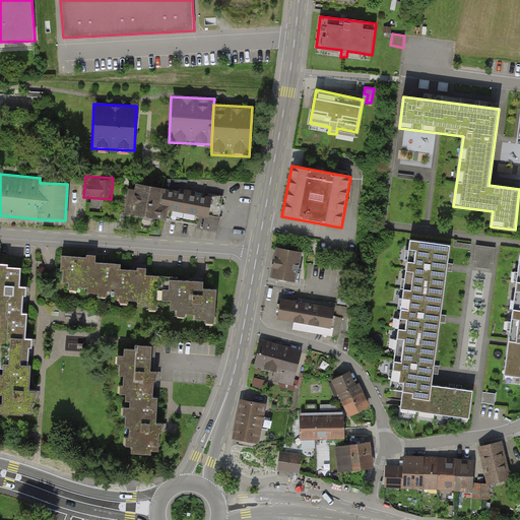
[(131,183),(126,215),(160,220),(166,189),(131,183)]
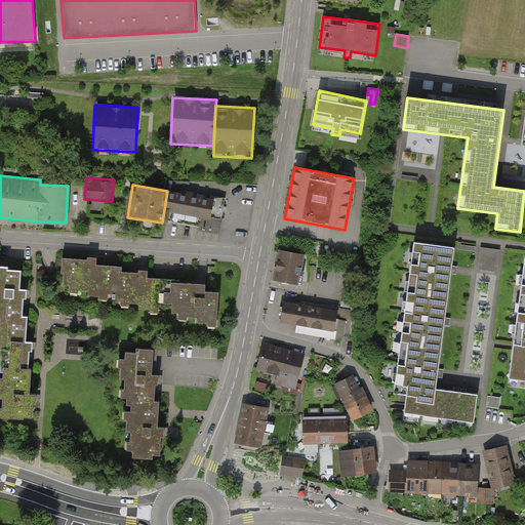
[(167,191),(162,223),(219,232),(225,199),(167,191)]
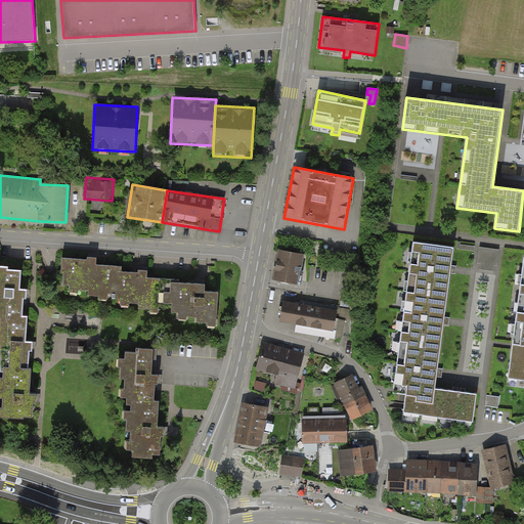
[(455,248),(413,242),(406,297),(447,303),(452,269),(455,248)]
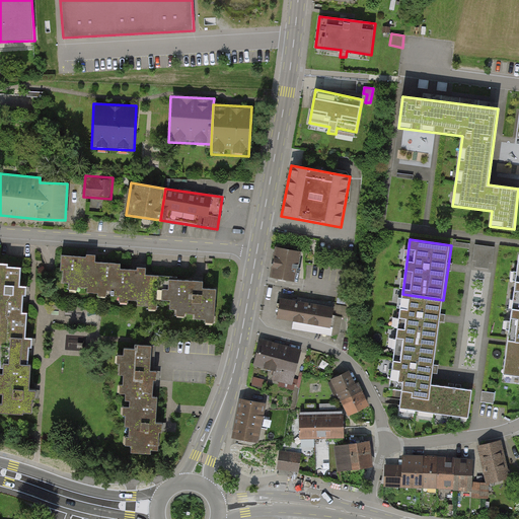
[(493,269),(496,245),(476,242),(473,266),(493,269)]
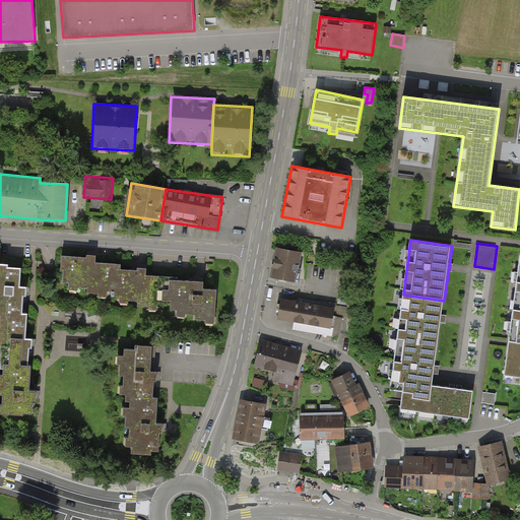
[(295,282),(300,254),(275,249),(270,277),(295,282)]
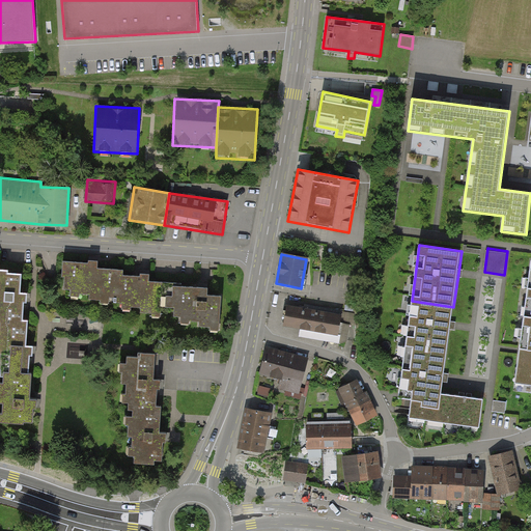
[(79,294),(88,295),(88,299),(100,300),(100,306),(108,306),(109,298),(111,270),(96,269),(98,257),(88,257),(87,263),(62,261),(61,278),(64,278),(63,289),(71,289),(70,298),(79,299),(79,294)]
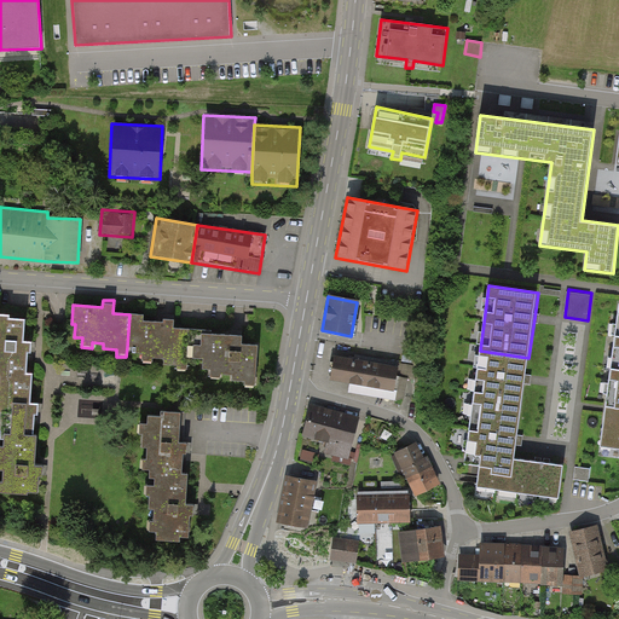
[(0,377),(32,379),(32,374),(25,374),(27,353),(30,353),(30,342),(23,342),(24,319),(7,319),(9,314),(0,314),(0,377)]
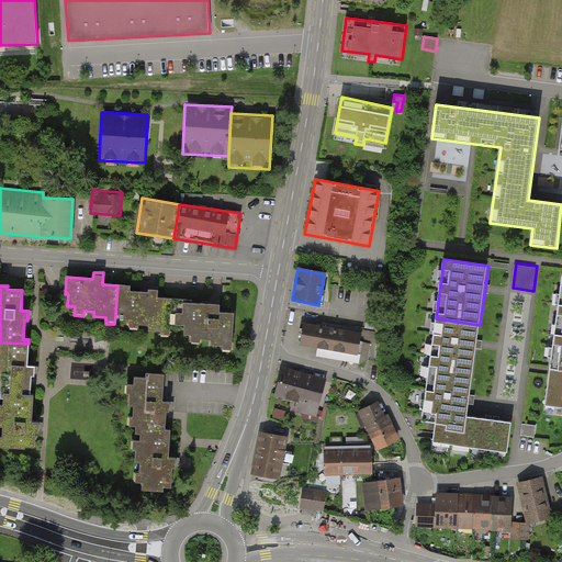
[(117,285),(115,315),(121,315),(121,322),(128,323),(128,330),(138,330),(139,326),(148,326),(147,330),(160,332),(159,335),(169,336),(169,325),(171,299),(157,298),(158,287),(148,285),(148,293),(128,292),(130,287),(117,285)]
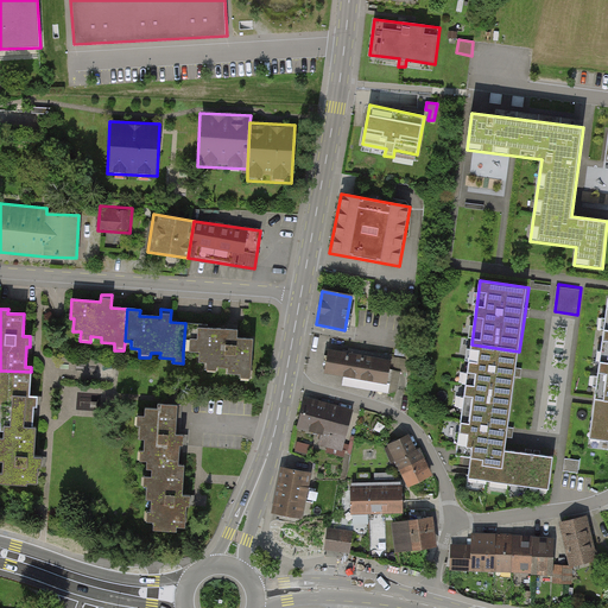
[(185,323),(183,352),(198,353),(198,362),(207,363),(206,371),(216,372),(216,367),(228,367),(228,374),(240,374),(240,379),(251,380),(253,340),(236,339),(238,327),(185,323)]
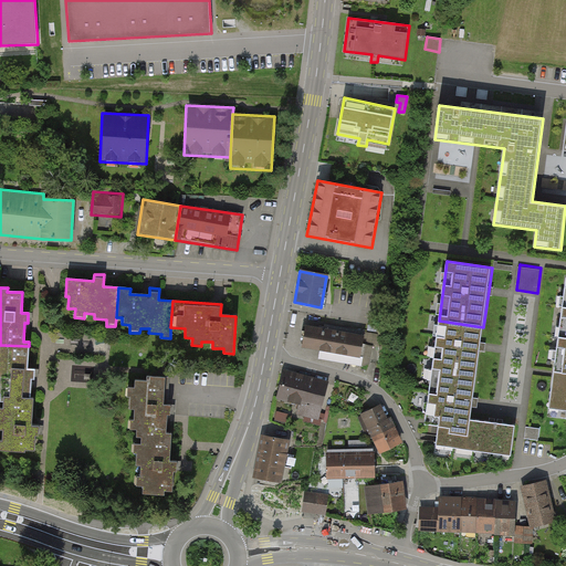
[(483,327),(439,321),(433,364),(478,370),(481,347),(483,327)]
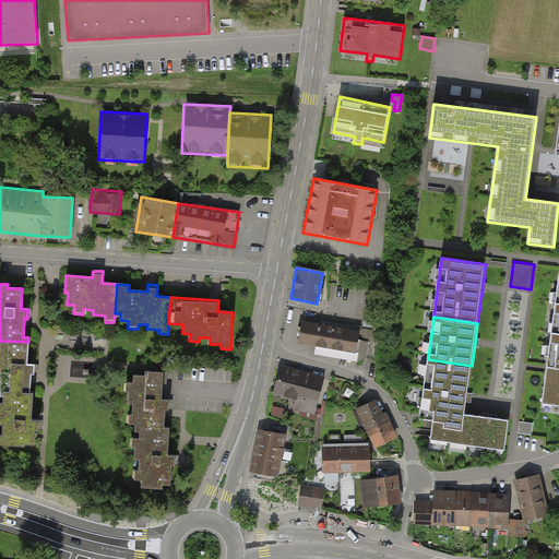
[(360,331),(302,321),(298,345),(356,355),(360,331)]
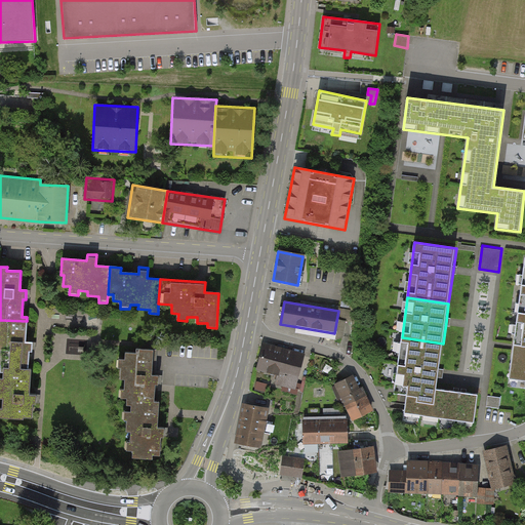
[(524,317),(518,316),(514,347),(509,382),(524,385),(524,317)]
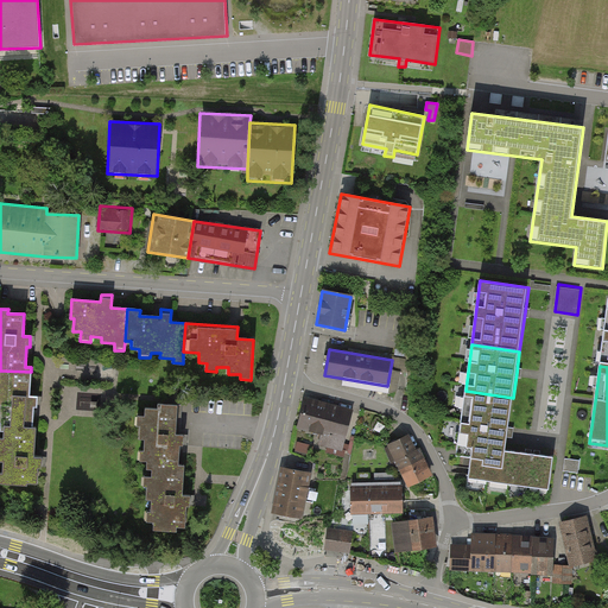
[(4,428),(32,429),(33,410),(37,410),(37,397),(30,397),(31,372),(0,371),(0,424),(4,424),(4,428)]
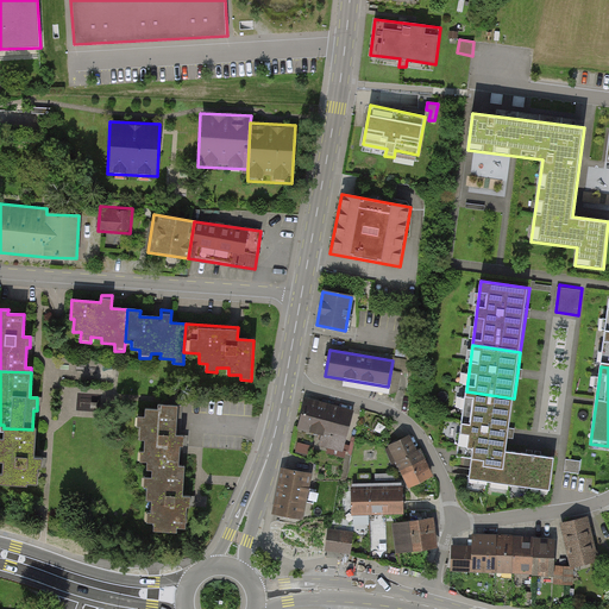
[(514,399),(466,391),(457,457),(472,459),(468,489),(548,500),(554,458),(507,451),(509,433),(514,399)]
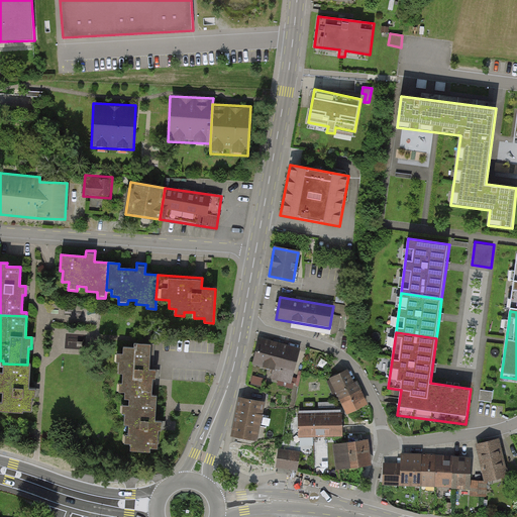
[(299,350),(260,339),(253,363),(275,368),(272,377),(291,382),(299,350)]
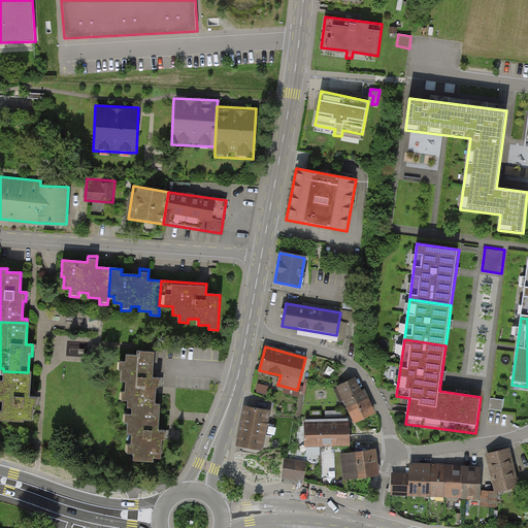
[(158,378),(153,378),(154,353),(139,352),(138,356),(126,356),(126,362),(119,361),(119,370),(122,371),(121,382),(125,382),(125,392),(121,392),(121,402),(127,402),(155,403),(156,387),(158,387),(158,378)]
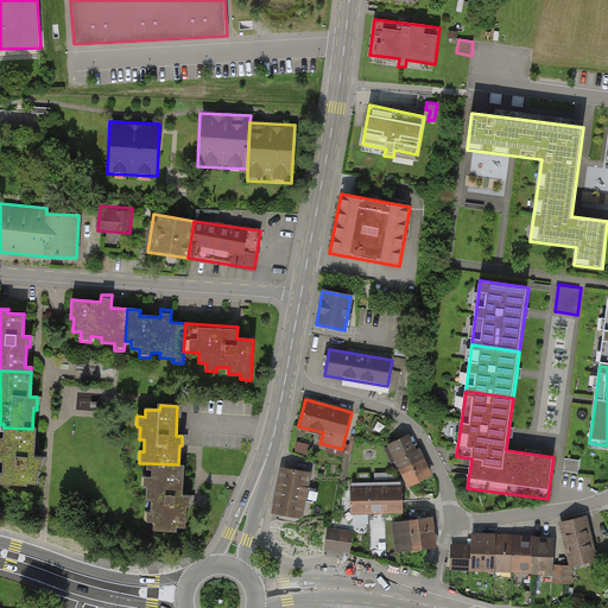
[(36,429),(32,429),(4,428),(2,439),(0,438),(0,462),(2,462),(2,474),(0,473),(0,485),(37,486),(37,468),(40,468),(42,460),(35,458),(36,429)]
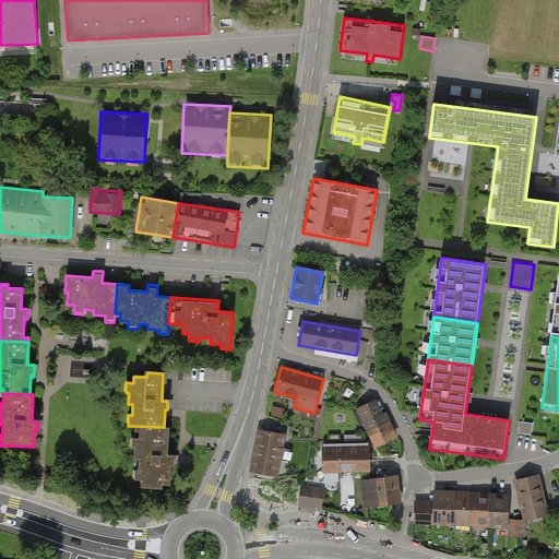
[(355,409),(365,429),(388,418),(379,399),(355,409)]
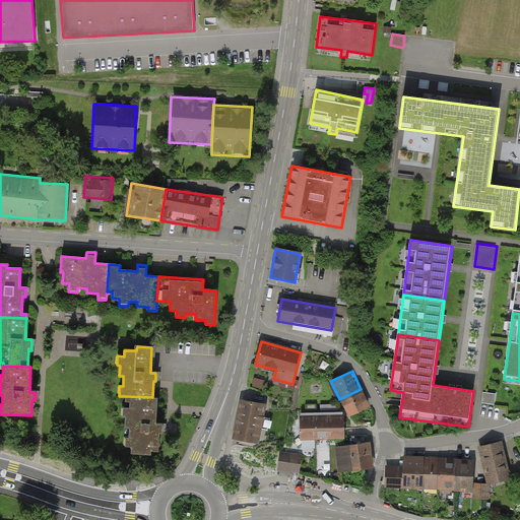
[(339,399),(348,417),(370,407),(361,389),(339,399)]
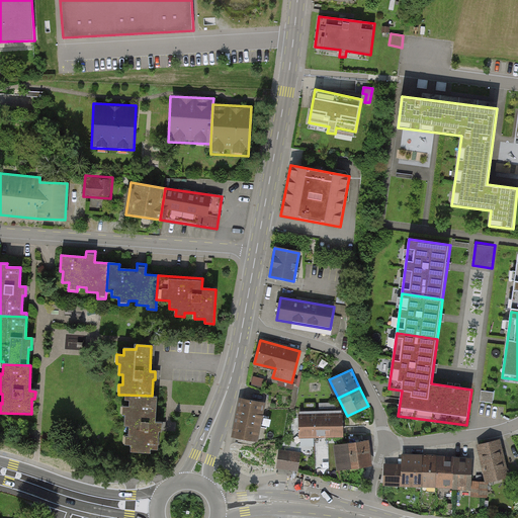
[(150,450),(157,450),(158,432),(162,432),(162,422),(156,422),(157,396),(152,396),(124,395),(124,401),(130,401),(128,407),(122,406),(121,415),(124,415),(124,426),(128,427),(127,437),(124,437),(124,446),(130,446),(130,453),(150,454),(150,450)]
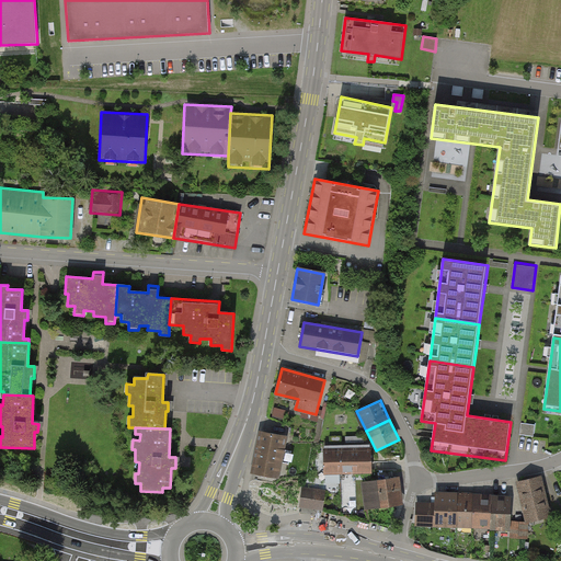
[(281,444),(283,435),(263,432),(255,471),(275,474),(281,447),(284,448),(285,445),(281,444)]
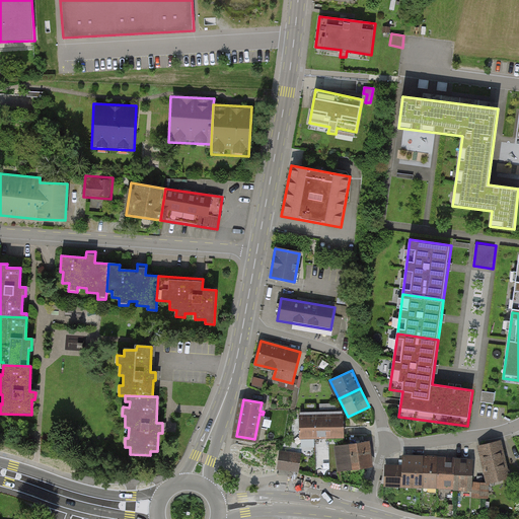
[(299,440),(314,439),(313,413),(299,414),(299,440)]
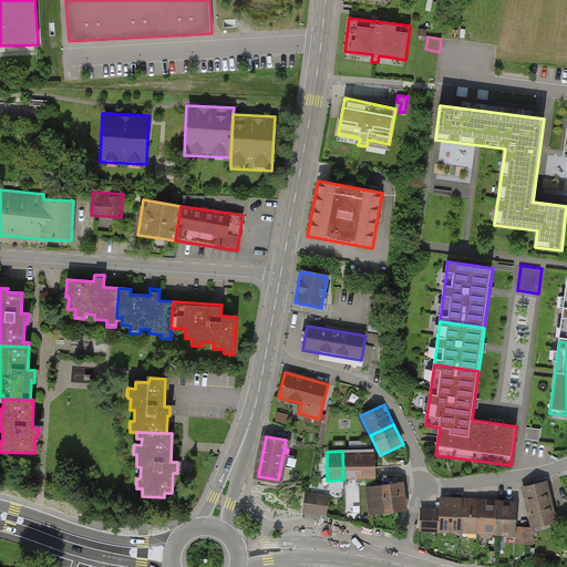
[(343,480),(359,480),(359,451),(342,451),(343,480)]
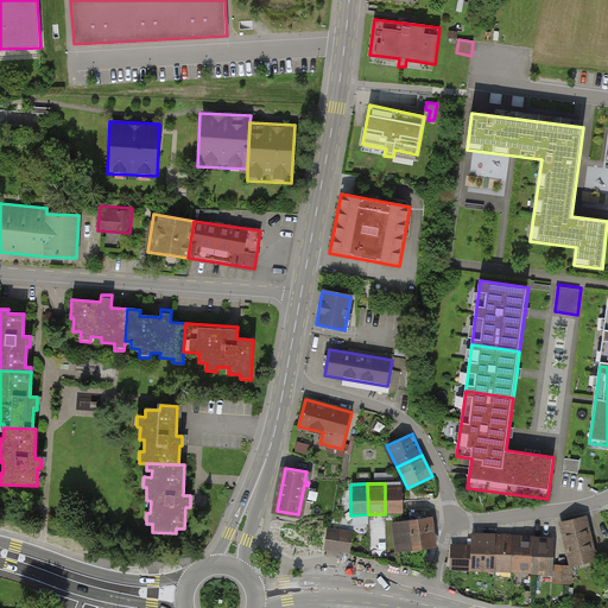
[(385,514),(403,514),(401,483),(385,483),(385,514)]
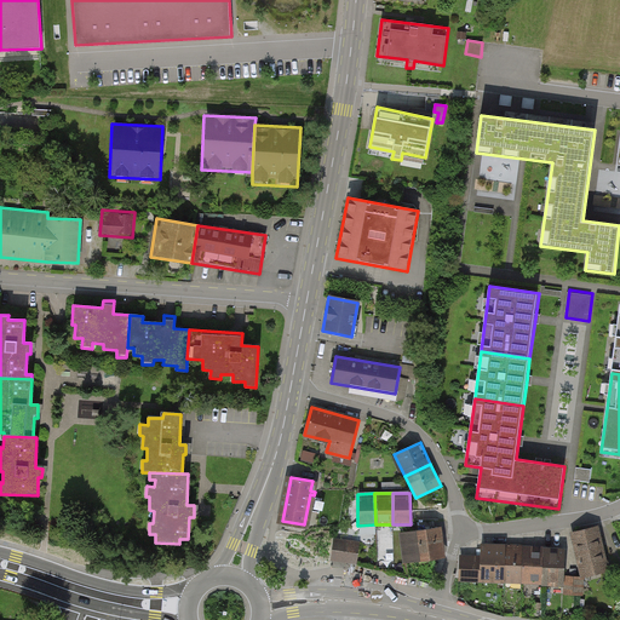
[(397,534),(403,564),(407,564),(446,557),(441,527),(397,534)]
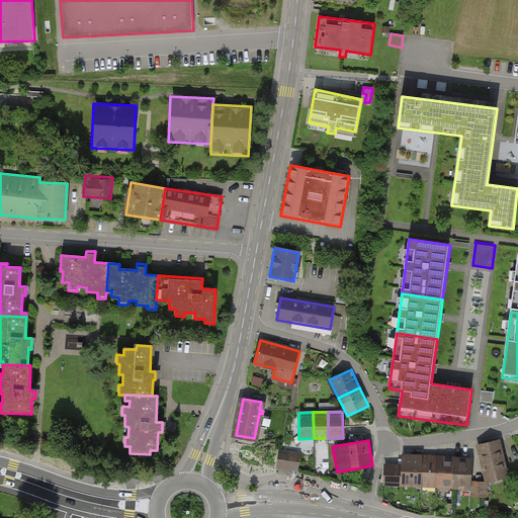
[(510,478),(501,440),(476,446),(485,484),(510,478)]
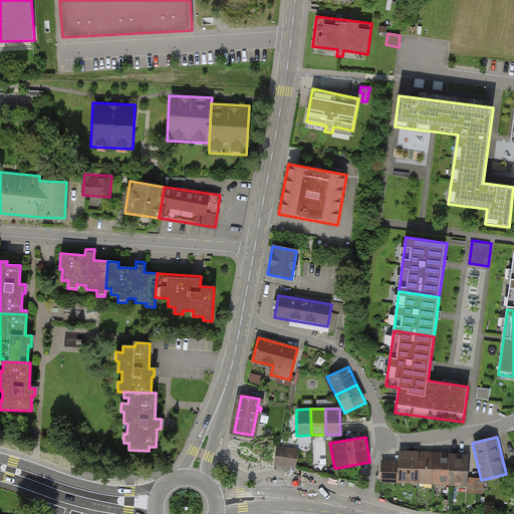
[(296,463),(298,451),(277,448),(275,461),(275,466),(295,469),(296,467),(296,463)]
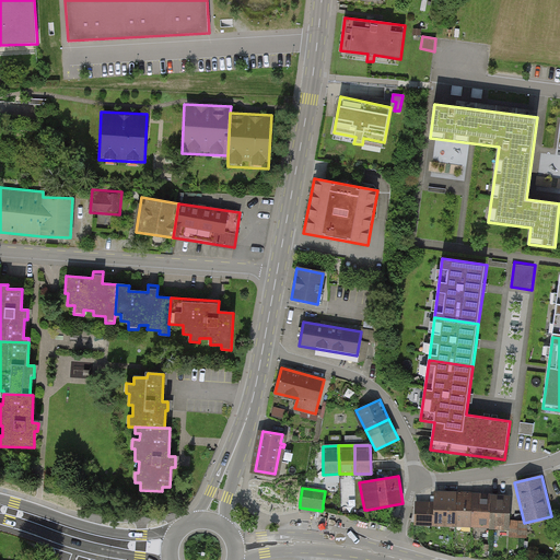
[(434,503),(434,527),(471,528),(473,492),(435,491),(434,503)]
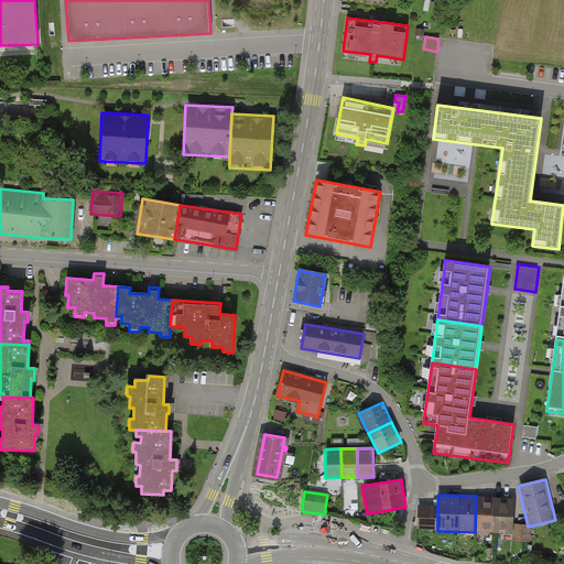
[(500,497),(476,496),(475,532),(499,533),(500,497)]
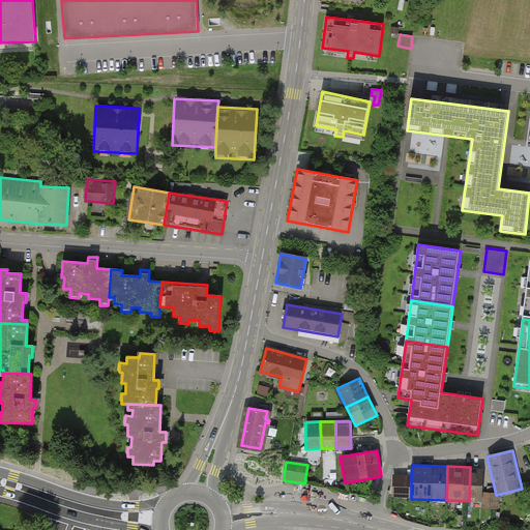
[(470,467),(469,501),(481,501),(482,475),(470,467)]
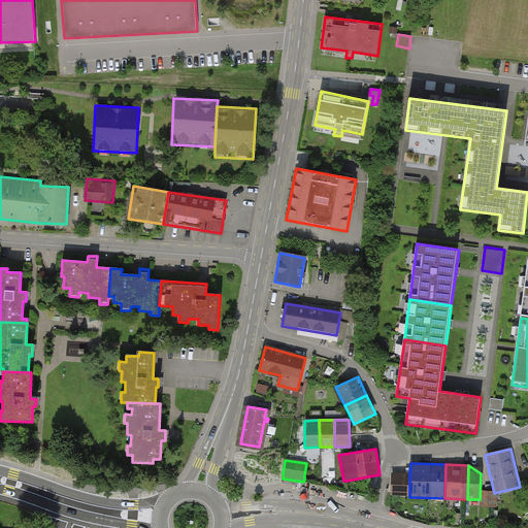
[(391,496),(409,497),(409,474),(391,474),(391,496)]
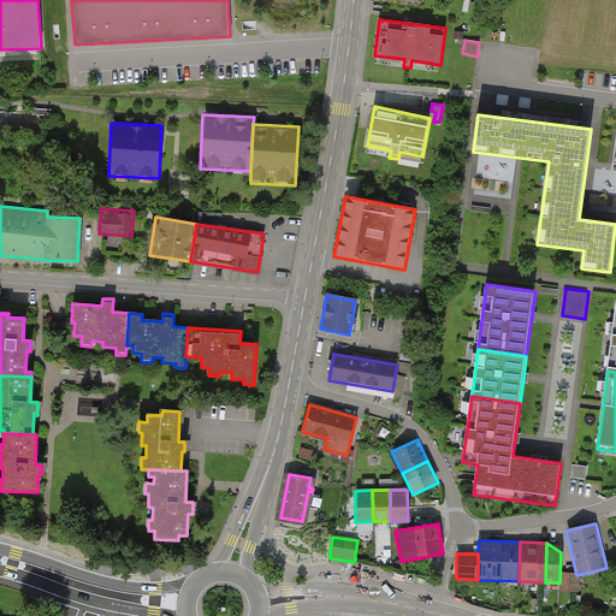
[(578,594),(580,576),(563,575),(561,593),(578,594)]
